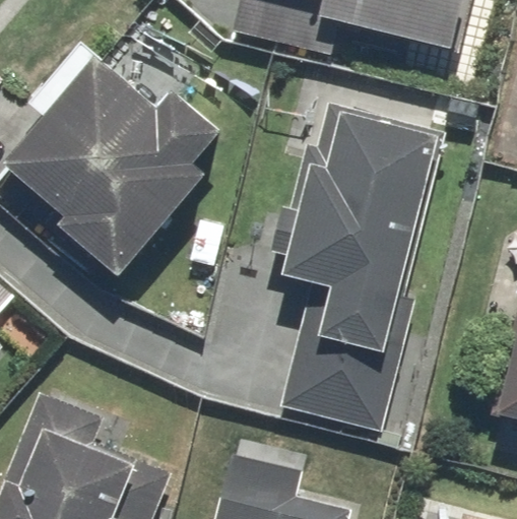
[(236,0),(230,29),(334,50),(338,30),(462,55),(472,0),(236,0)]
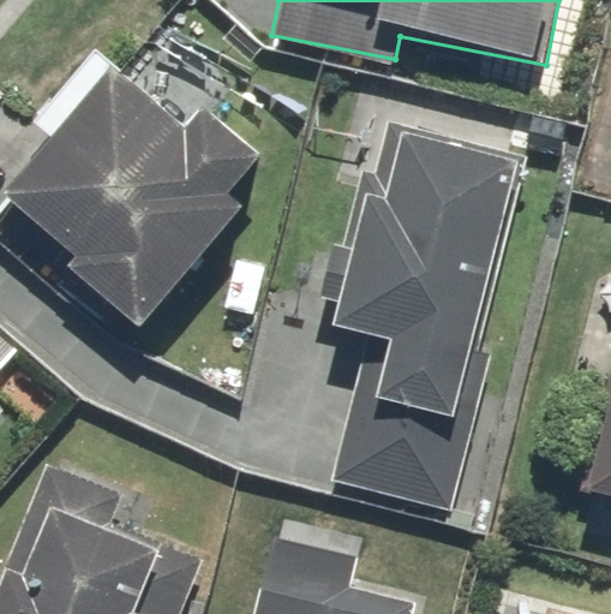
[(0,192),(0,227),(127,339),(241,208),(233,200),(265,162),(198,105),(181,124),(113,65),(0,192)]
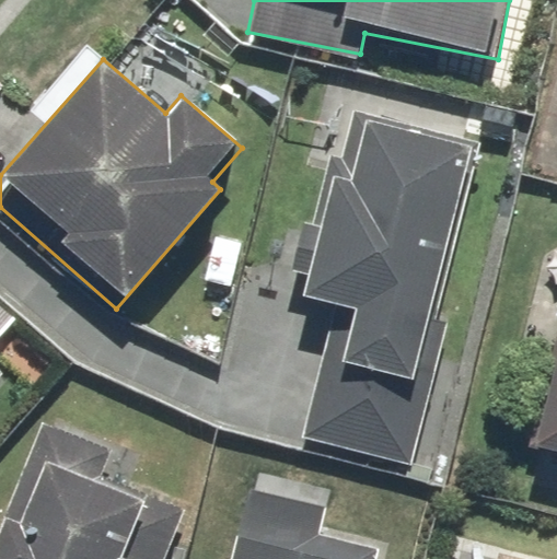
[(485,150),(352,120),(338,187),(329,185),(304,303),(334,310),(304,441),(415,466),(485,150)]
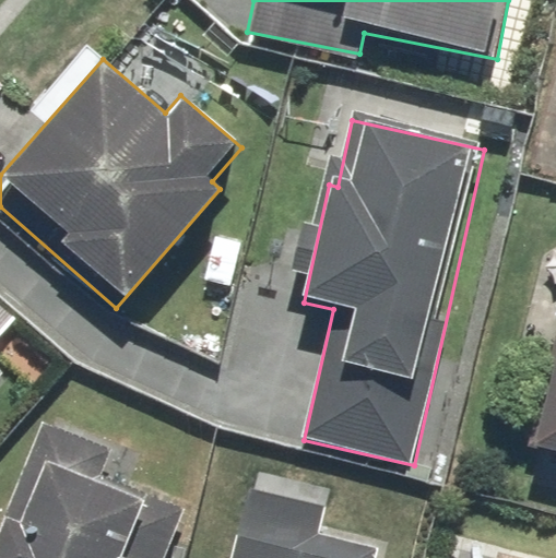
[(0,334),(12,320),(0,309),(0,334)]
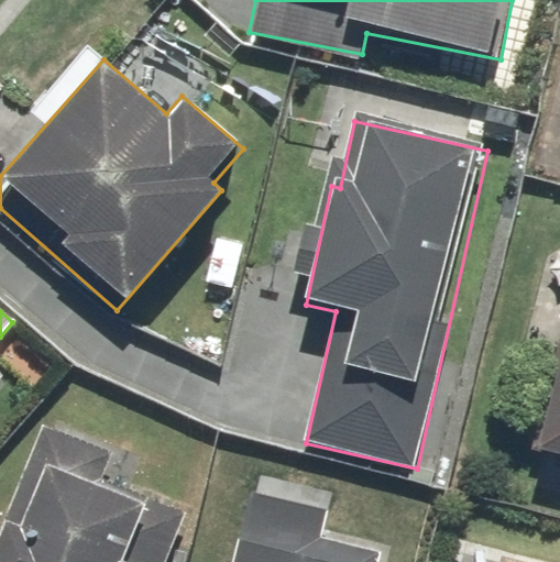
[(559,344),(538,451),(559,455),(559,344)]
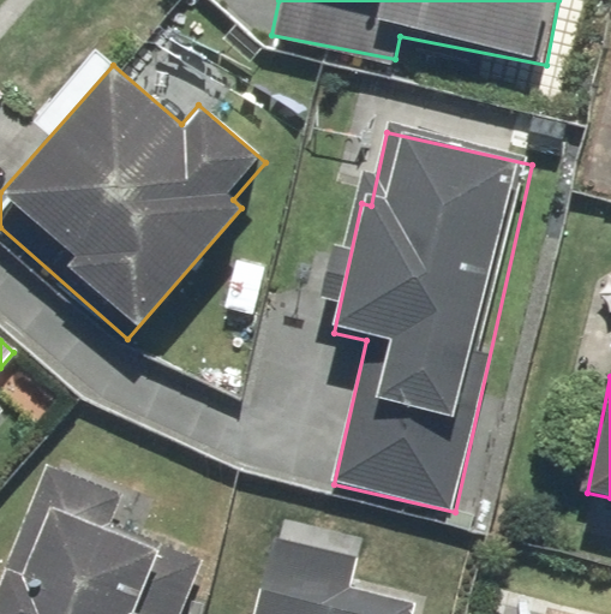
[(112,522),(123,493),(46,464),(0,586),(0,613),(177,613),(201,555),(112,522)]
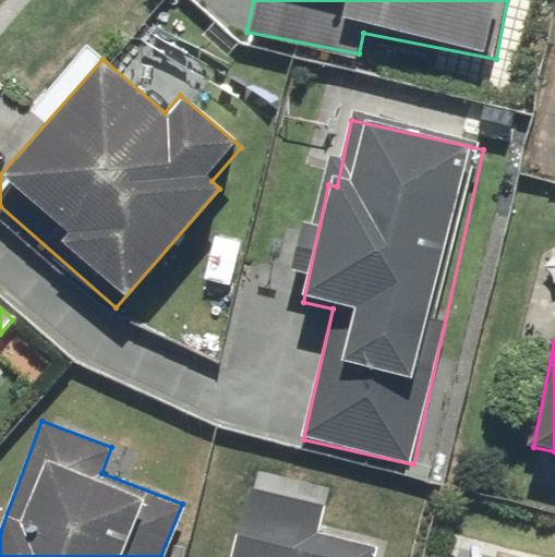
[(242,540),(225,537),(220,556),(375,556),(377,552),(321,542),(330,489),(253,476),(242,540)]
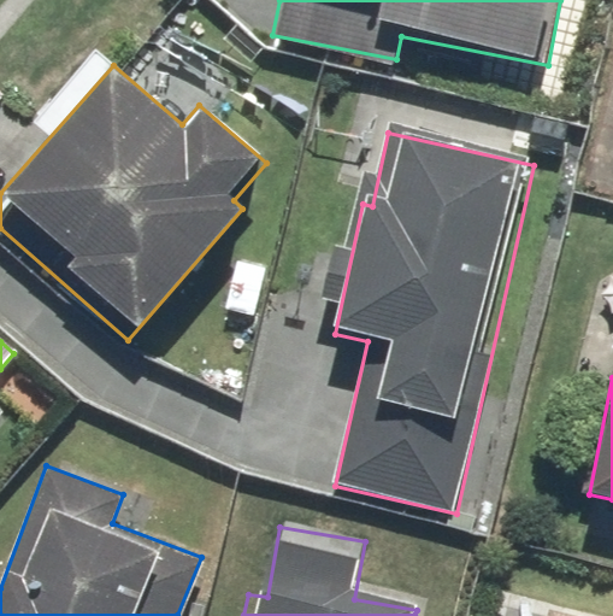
All buildings are outlined.
